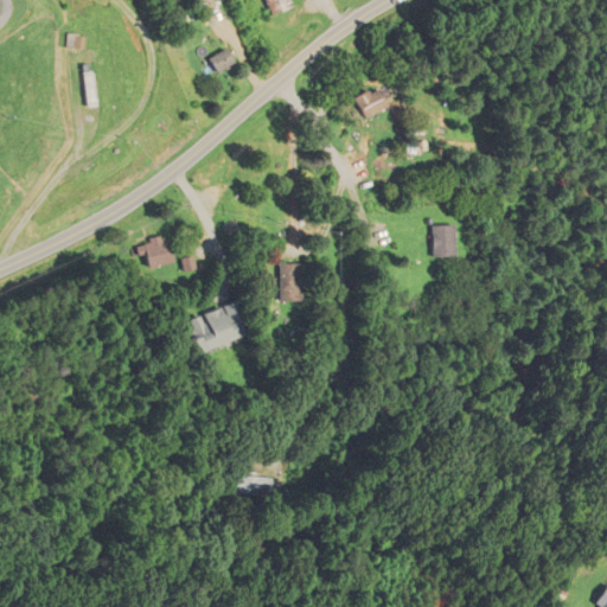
[(264,0),(270,16),(293,8),(289,0),(264,0)]
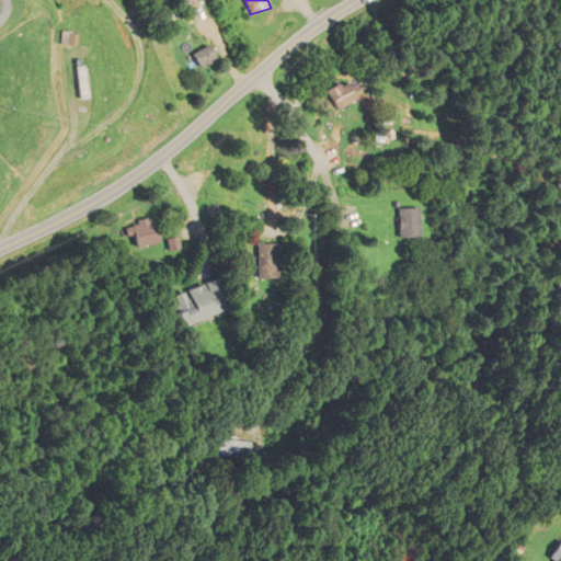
[(214,59),(205,46),(192,56),(201,68),(214,59)]
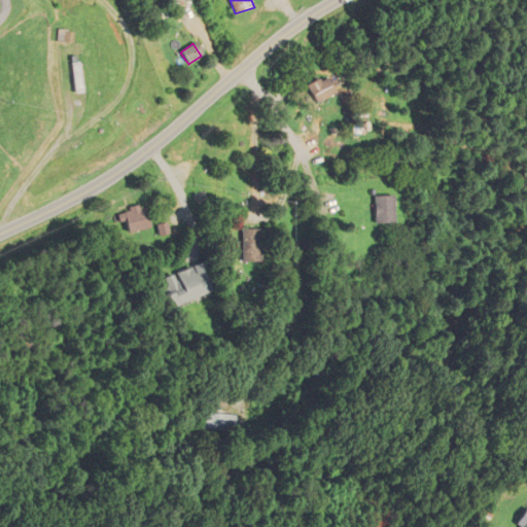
[(74,57),(74,93),(83,93),(83,57),(74,57)]
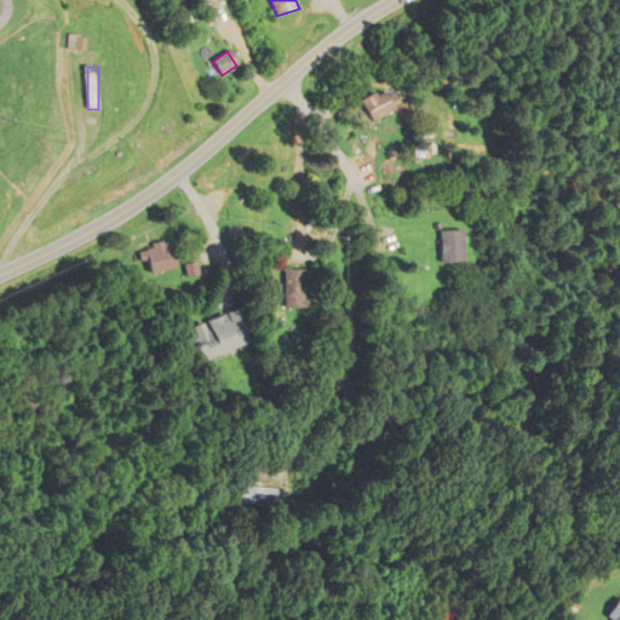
[(392,113),(383,91),(360,101),(369,122),(392,113)]
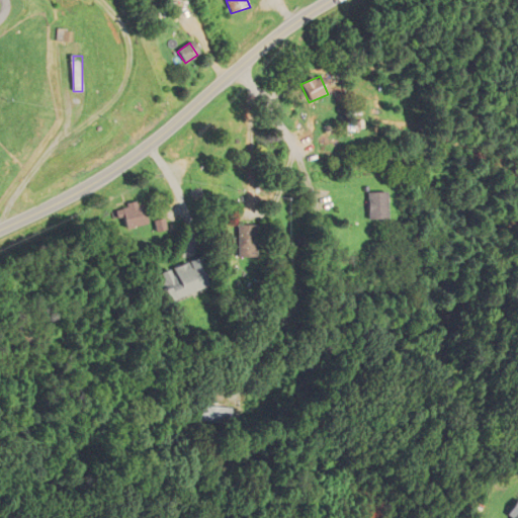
[(367,220),(385,220),(385,193),(367,193),(367,220)]
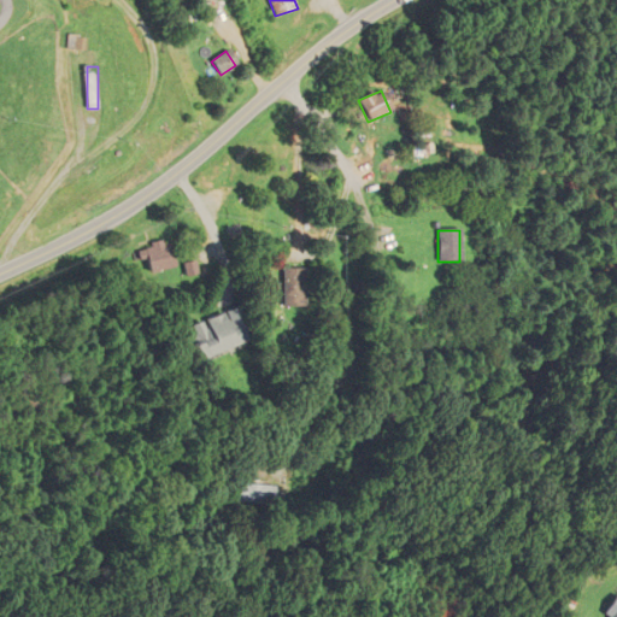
[(174,268),(171,240),(144,244),(147,271),(174,268)]
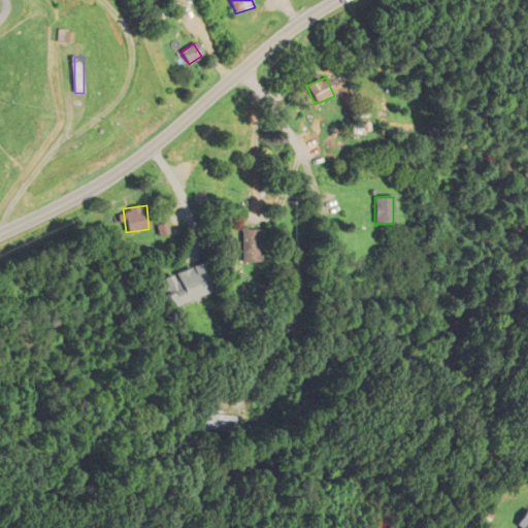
[(263,261),(263,229),(246,229),(246,261),(263,261)]
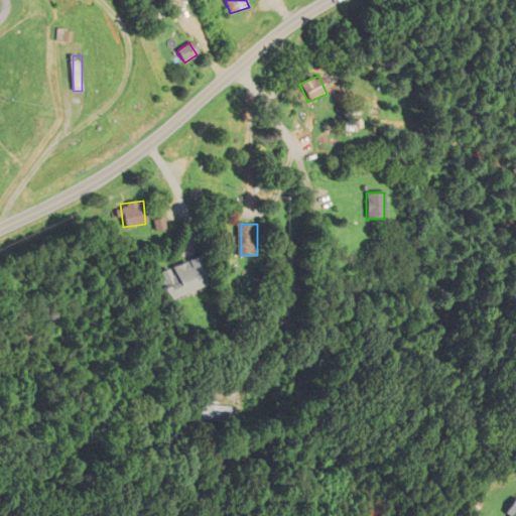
[(213,283),(204,256),(151,273),(161,301),(213,283)]
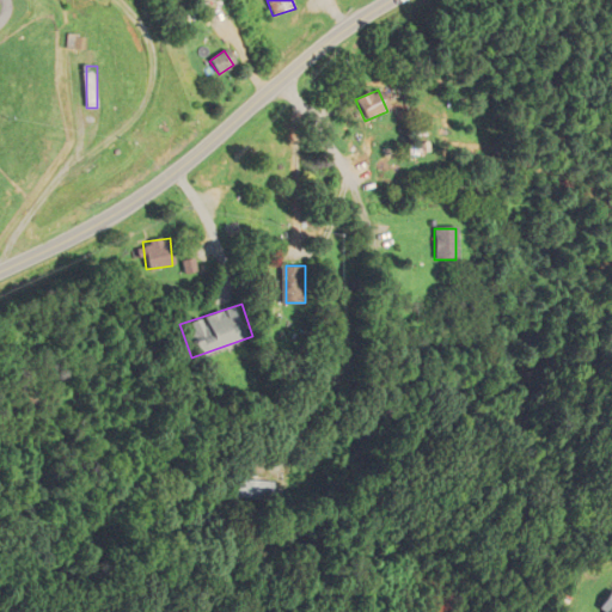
[(238,496),(265,500),(268,481),(239,477),(238,496)]
